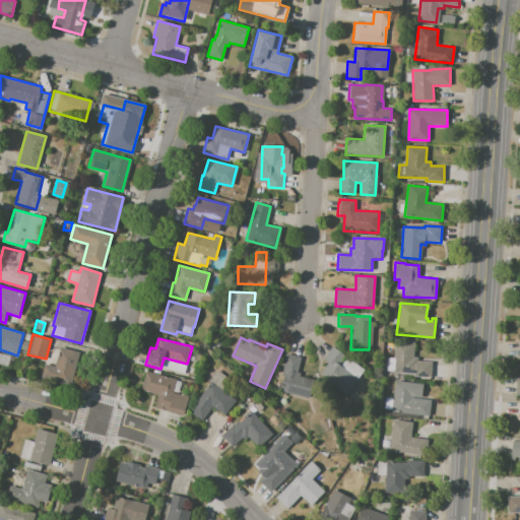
[(394,341),(414,342),(413,356),(417,358),(416,361),(432,362),(431,377),(414,377),(415,373),(393,372),(394,341)]
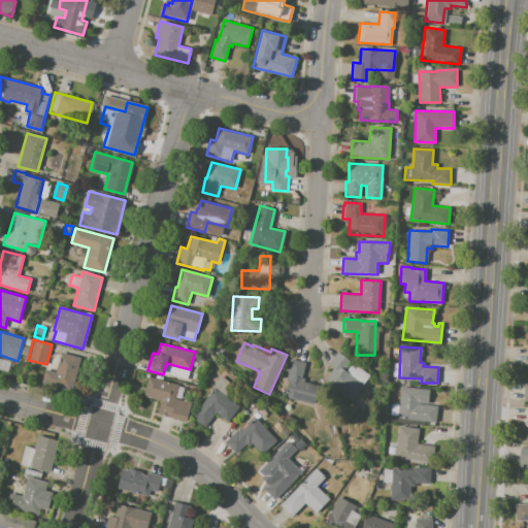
[(337,352),(352,363),(345,371),(363,385),(352,400),(324,380),(332,369),(327,365),(337,352)]
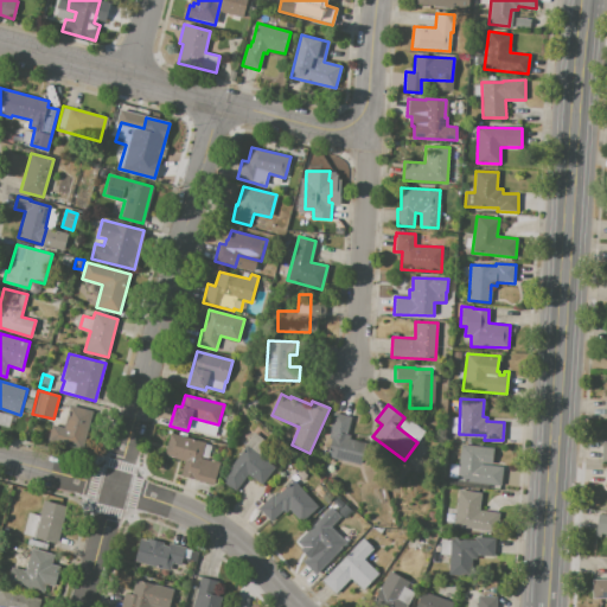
[(70,406),(93,411),(83,449),(48,440),(51,425),(64,428),(70,406)]
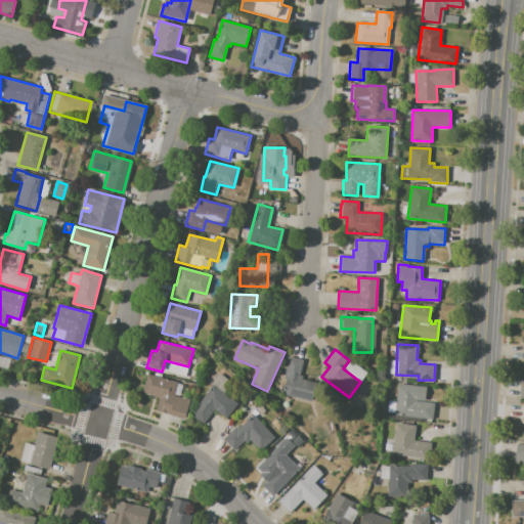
[(289,355),(303,359),(299,374),(303,375),(302,379),(317,383),(312,401),(282,393),(287,378),(284,378),(285,374),(284,374),(289,355)]
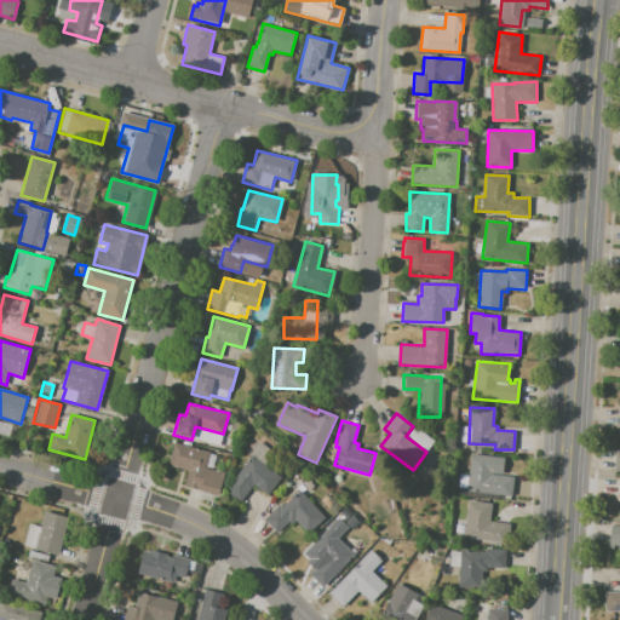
[(259,441),(274,453),(265,465),(281,477),(268,495),(253,484),(240,501),(225,491),(251,455),(250,454),(259,441)]
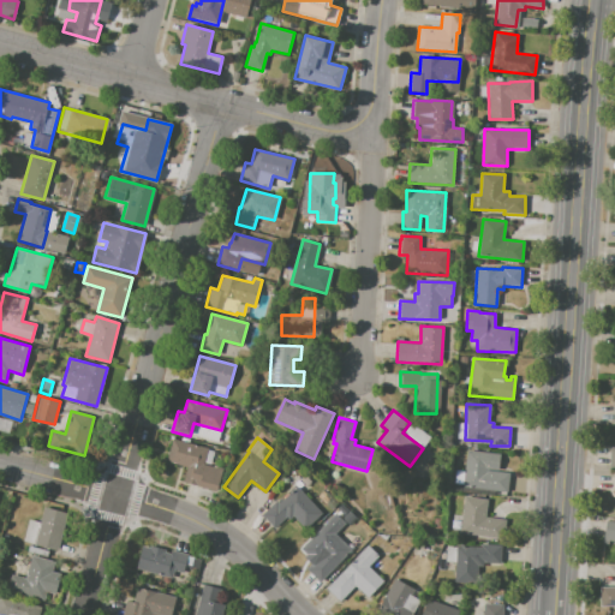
[(166,461),(172,439),(208,448),(204,465),(224,470),(218,491),(183,482),(187,467),(166,461)]
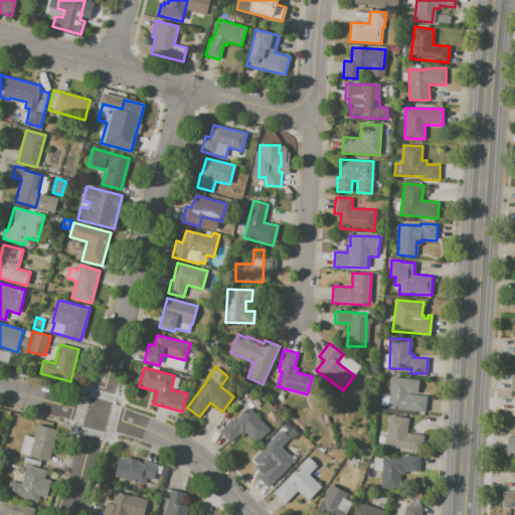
[(390,377),(418,380),(417,394),(408,393),(408,394),(426,396),(424,412),(413,411),(413,410),(387,407),(390,377)]
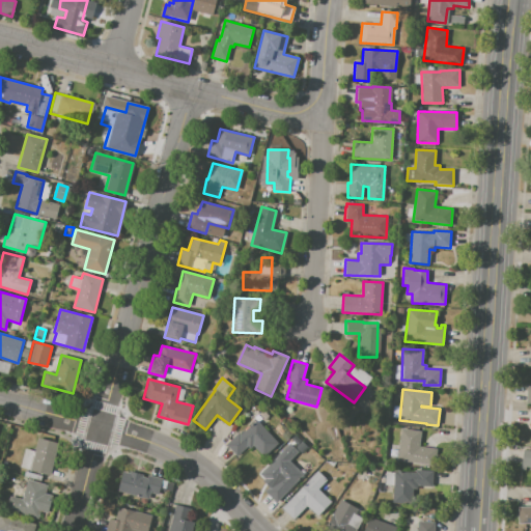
[(226,443),(239,431),(241,435),(256,419),(278,443),(262,456),(253,446),(250,448),(248,446),(238,455),(226,443)]
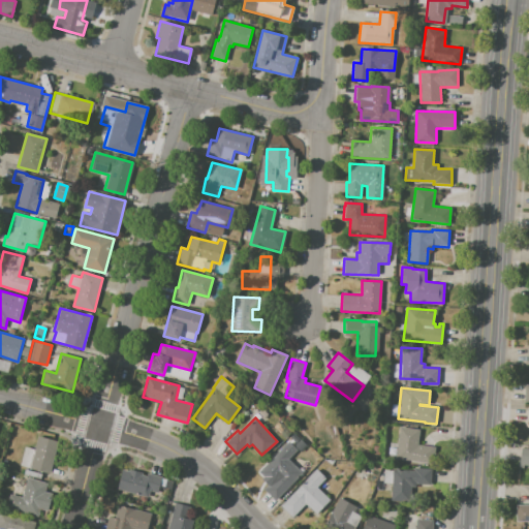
[(274,427),(279,421),(291,433),(286,438),(274,427)]
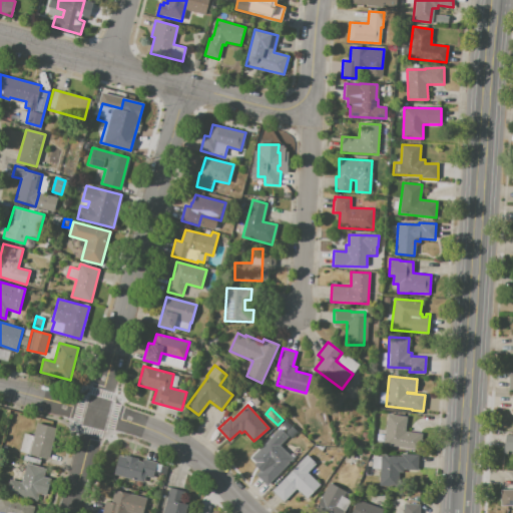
[(388,414),(407,416),(405,431),(422,433),(420,450),(384,445),(388,414)]
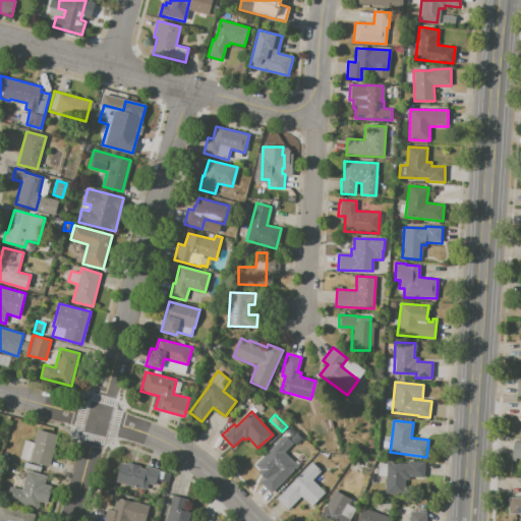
[(19,458),(24,440),(35,443),(38,429),(57,435),(48,467),(30,461),(19,458)]
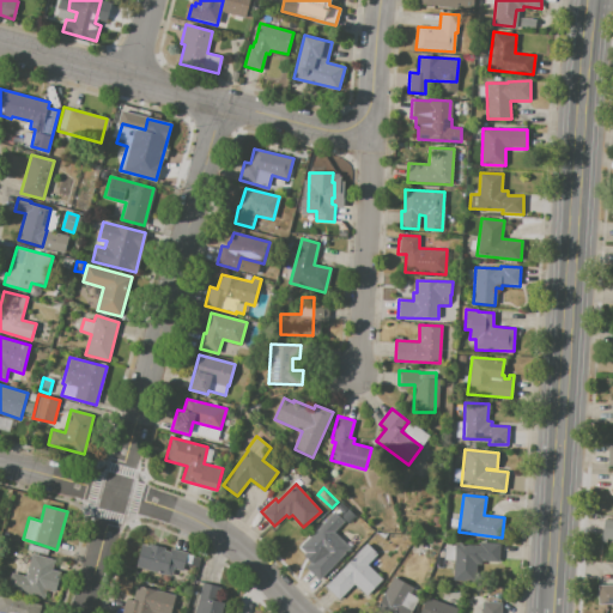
[(334,511),(345,521),(334,532),(351,547),(320,580),(305,566),(309,562),(303,556),(305,553),(301,547),(334,511)]
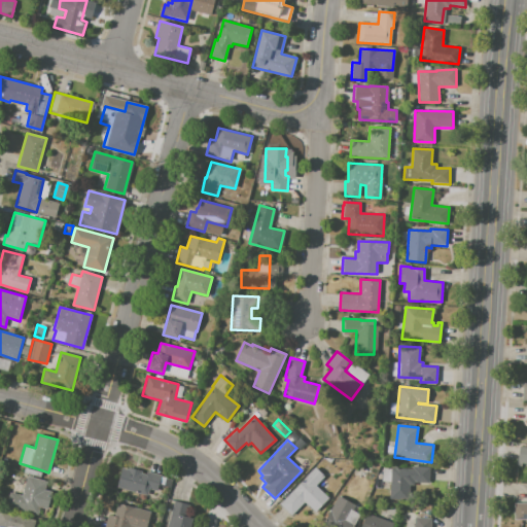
[(520,446),(526,446),(526,463),(518,462),(520,446)]
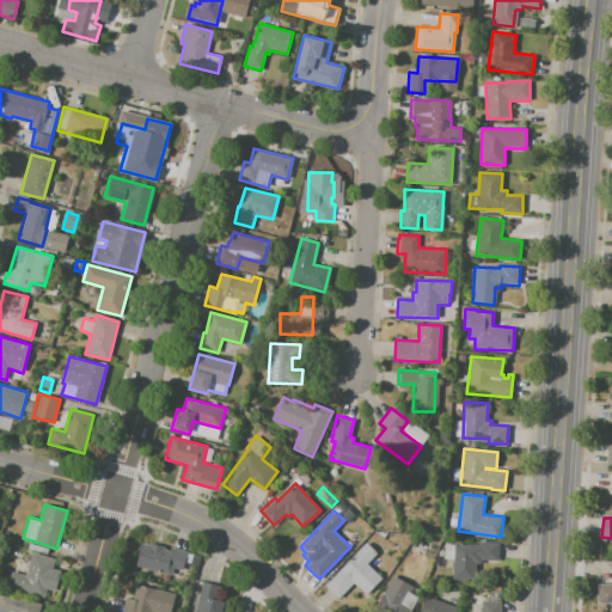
[(367,542),(379,552),(367,564),(383,579),(367,595),(354,583),(340,599),(325,586),(367,542)]
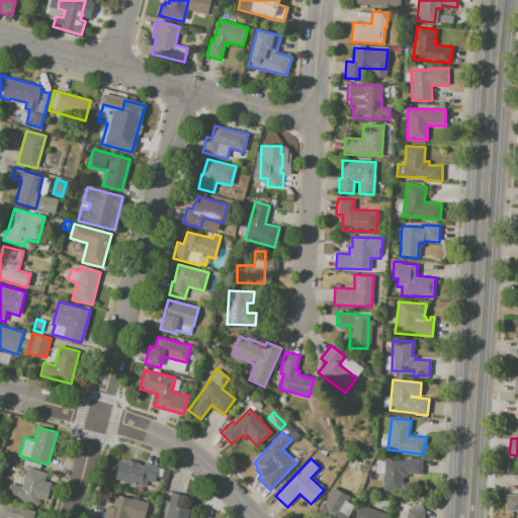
[(384,459),(406,460),(406,458),(422,459),(421,476),(404,475),(404,492),(383,491),(384,459)]
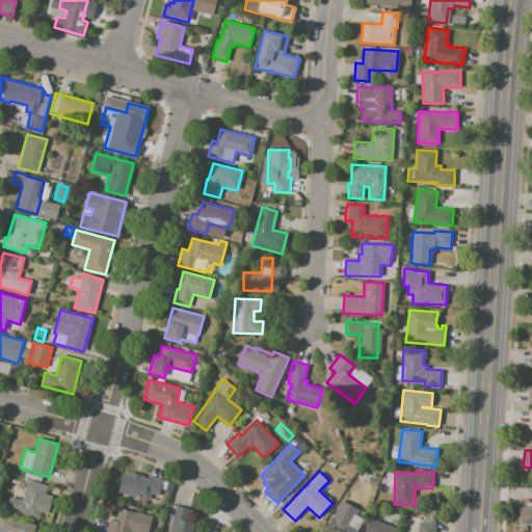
[(123,472),(129,474),(129,472),(143,476),(143,477),(148,478),(149,476),(162,479),(159,495),(150,493),(149,500),(117,491),(123,472)]
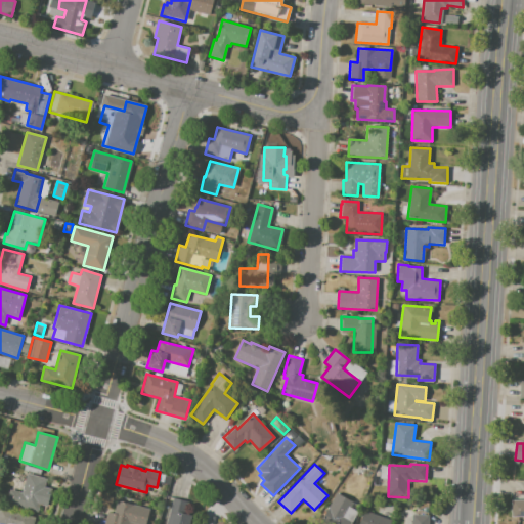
[(5,504),(9,489),(22,492),(28,473),(47,479),(45,486),(52,488),(47,507),(40,505),(38,513),(5,504)]
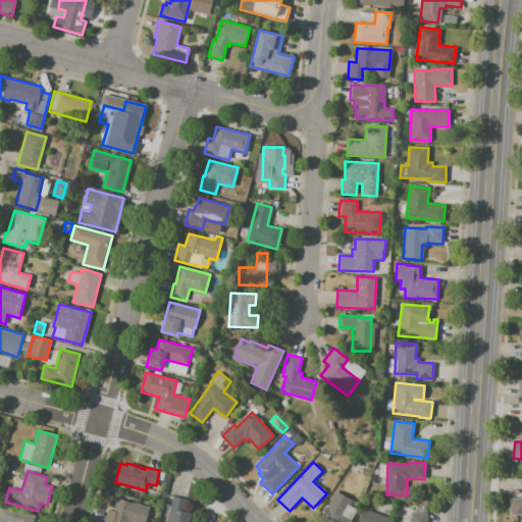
[(335,490),(357,504),(355,508),(357,509),(351,521),(352,521),(331,521),(320,516),(335,490)]
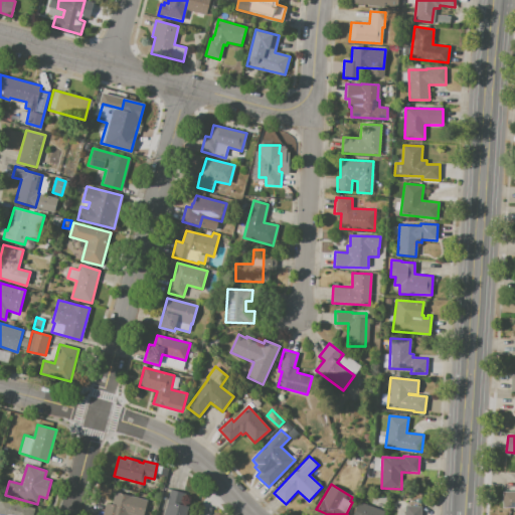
[(163,514),(170,489),(185,493),(182,505),(188,506),(185,514),(163,514)]
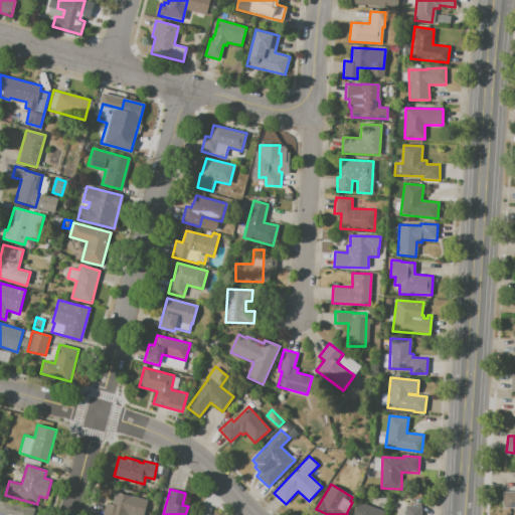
[(502,492),(514,491),(514,508),(503,508),(503,503),(501,503),(501,497),(503,497),(502,492)]
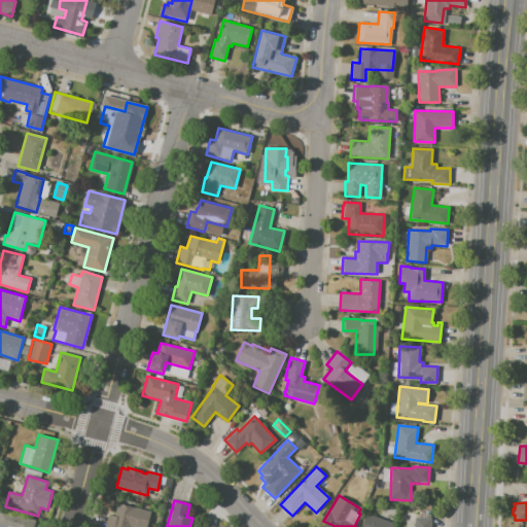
[(104,526),(108,514),(114,516),(117,503),(151,512),(146,526),(134,526),(131,526),(130,526),(104,526)]
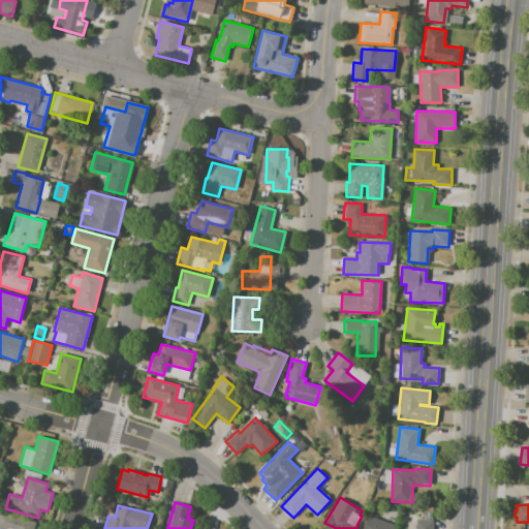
[(0,512),(38,523),(36,528),(3,528),(0,528),(0,512)]
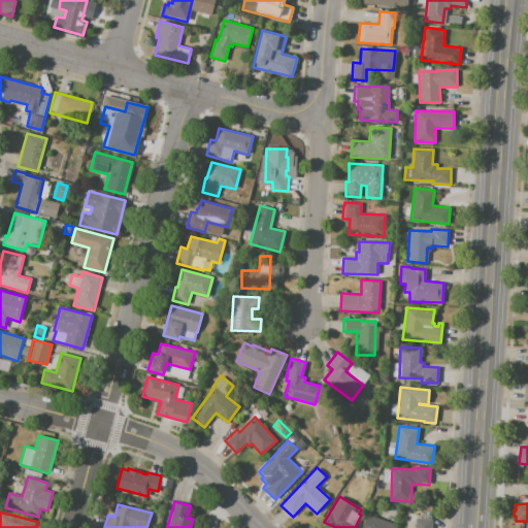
[(360,527),(365,514),(395,524),(393,527),(360,527)]
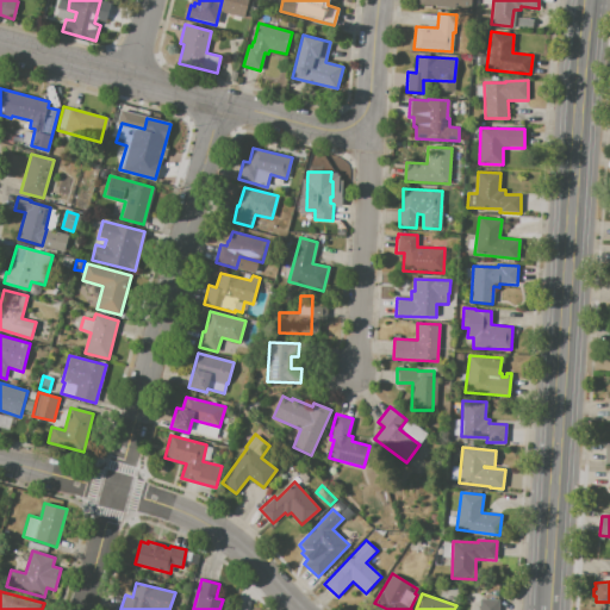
[(479,609),(479,598),(498,599),(497,609),(479,609)]
